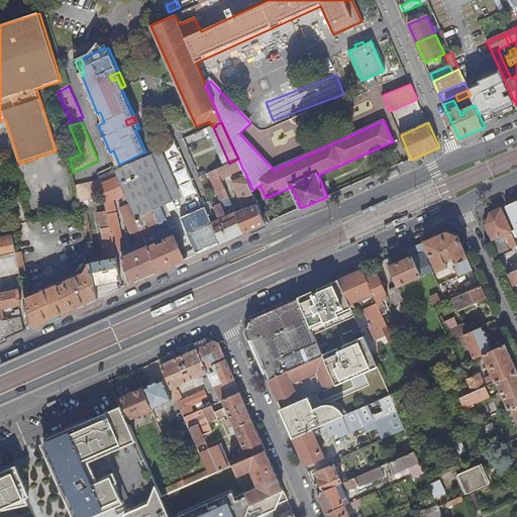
[(161,150),(151,154),(172,201),(182,197),(161,150)]
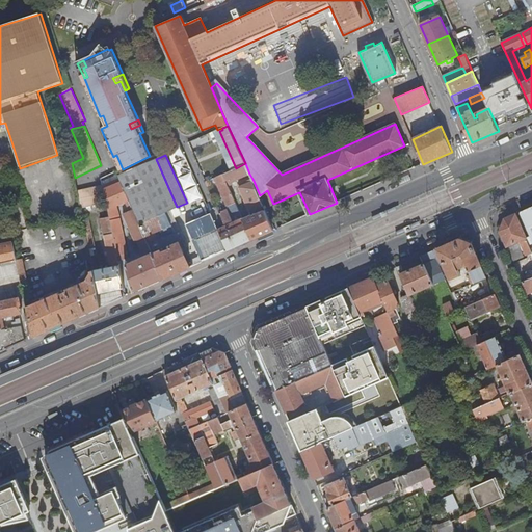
[(121,183),(129,201),(132,207),(151,250),(154,248),(151,241),(158,238),(156,233),(164,229),(167,237),(161,240),(166,251),(162,254),(161,251),(153,256),(163,280),(190,267),(175,234),(181,232),(174,217),(170,210),(177,207),(156,159),(117,175),(121,183)]
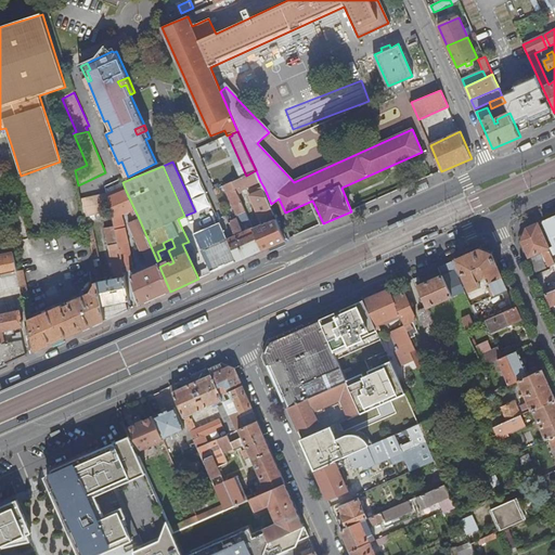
[(233,181),(239,194),(242,192),(239,186),(245,184),(247,188),(260,181),(256,170),(246,176),(236,180),(233,181)]
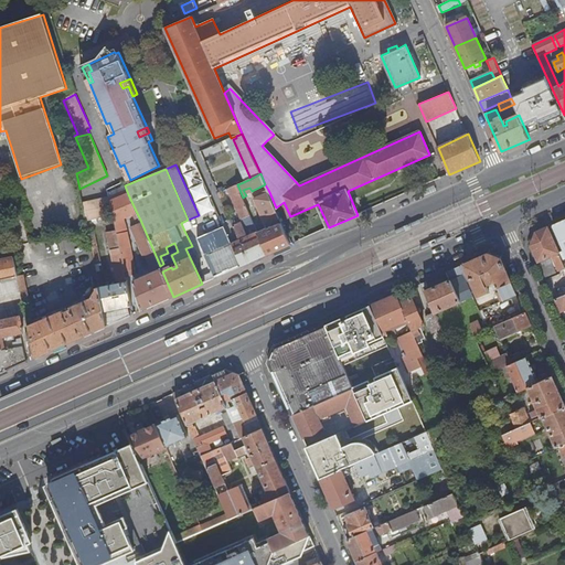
[(236,176),(219,183),(222,191),(228,189),(237,184),(241,183),(236,176)]
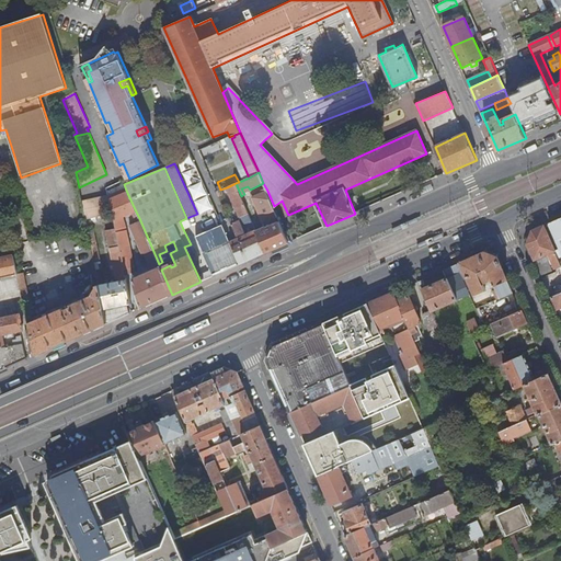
[(227,187),(240,217),(245,215),(253,231),(247,235),(240,221),(231,225),(238,238),(232,240),(230,241),(240,264),(243,263),(266,252),(256,231),(241,196),(236,183),(227,187)]
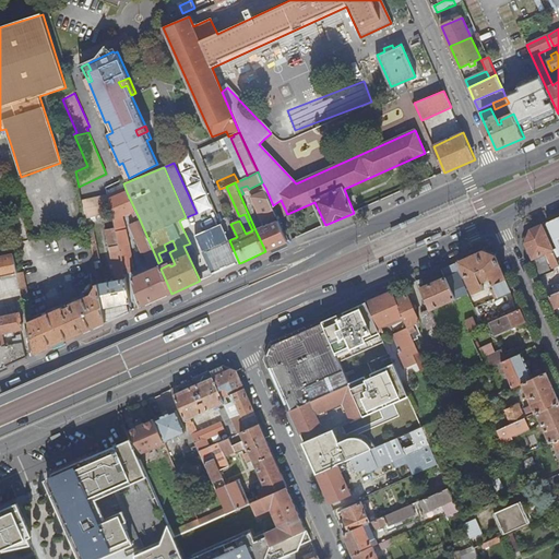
[(256,230),(265,251),(288,241),(273,205),(266,190),(252,197),(265,226),(256,230)]
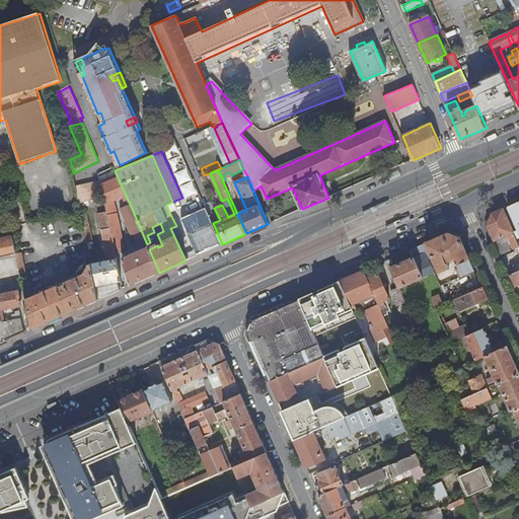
[(118,178),(101,184),(104,199),(105,205),(126,196),(118,178)]
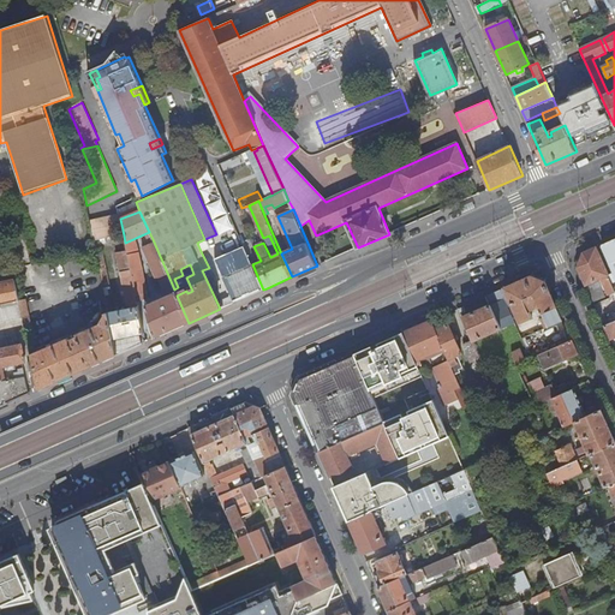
[(120,216),(90,222),(94,242),(124,236),(120,219),(120,216)]
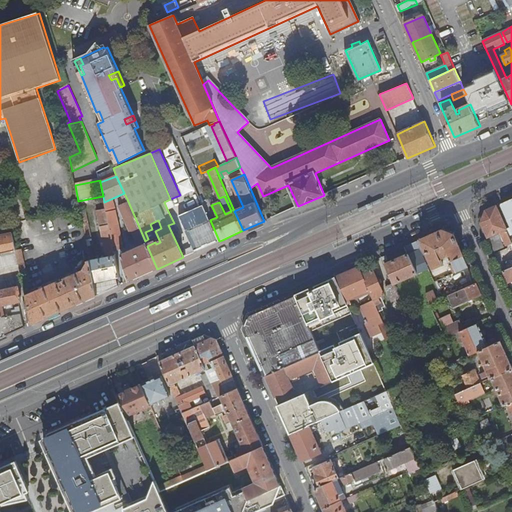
[(508,220),(511,228),(511,198),(509,200),(501,204),(509,219),(508,220)]
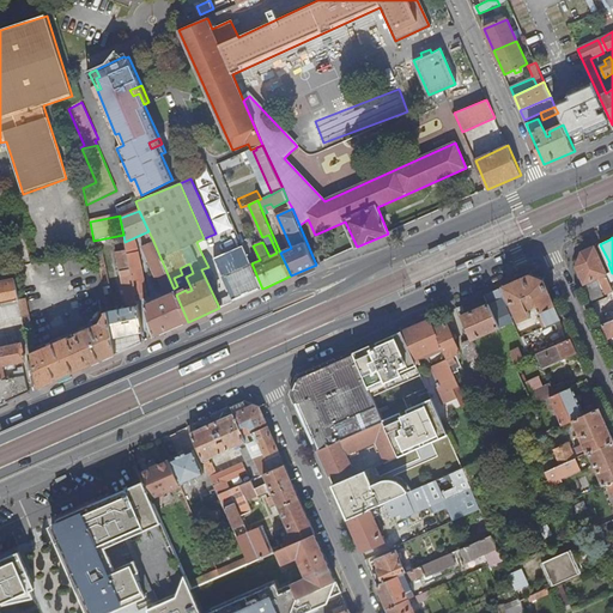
[(150,244),(143,248),(156,279),(158,278),(164,289),(167,296),(145,305),(155,337),(188,322),(176,295),(175,292),(176,292),(174,289),(152,238),(149,241),(150,244)]
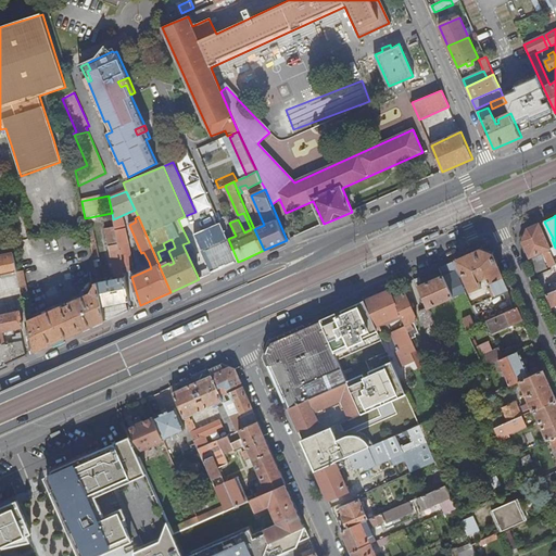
[(185,216),(178,219),(181,227),(188,224),(185,216)]
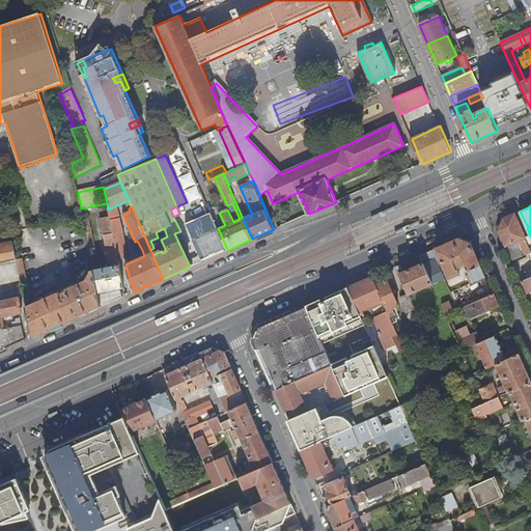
[(394,206),(370,217),(372,221),(396,211),(394,206)]
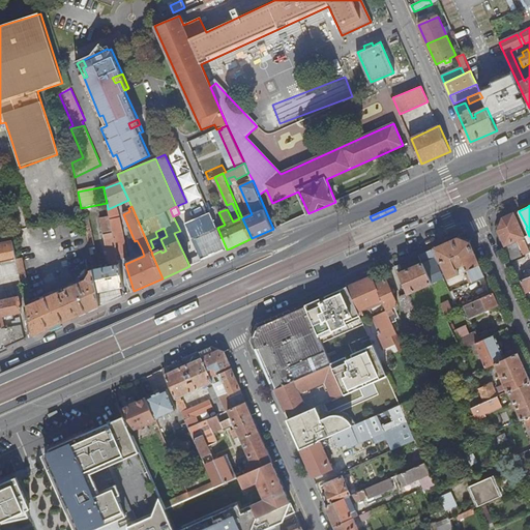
[(187,227),(203,261),(227,249),(217,228),(210,212),(194,219),(195,224),(187,227)]
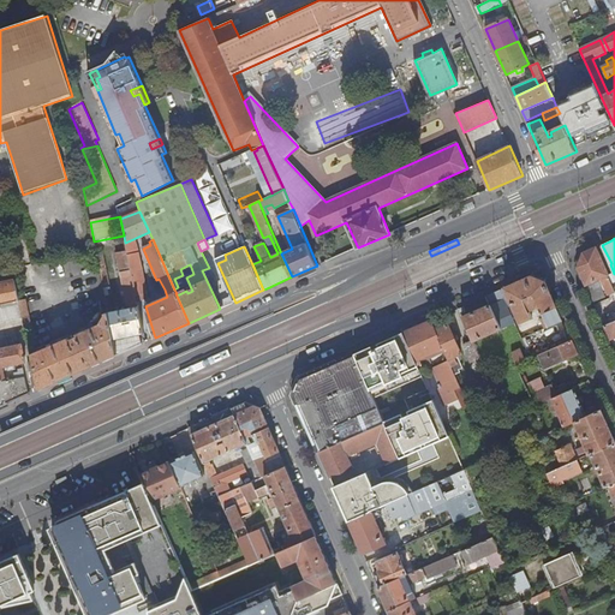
[(579,268),(595,303),(603,298),(596,281),(602,279),(609,296),(614,292),(614,290),(614,288),(611,281),(614,279),(613,274),(609,275),(597,248),(585,252),(579,268)]
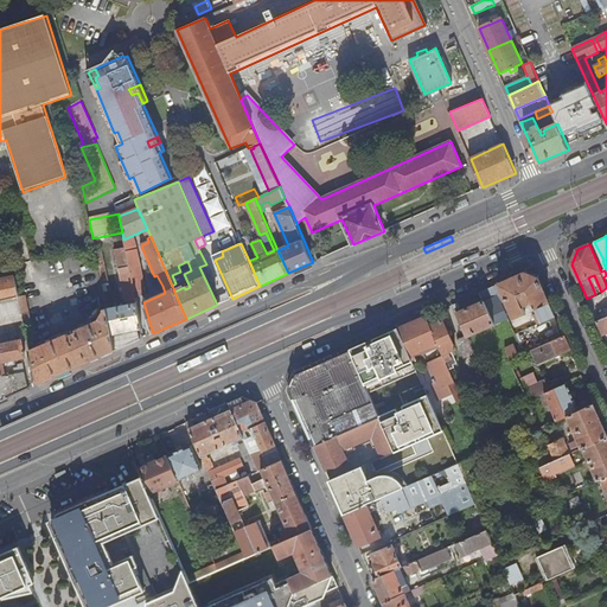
[(126,248),(131,273),(135,292),(145,289),(136,246),(126,248)]
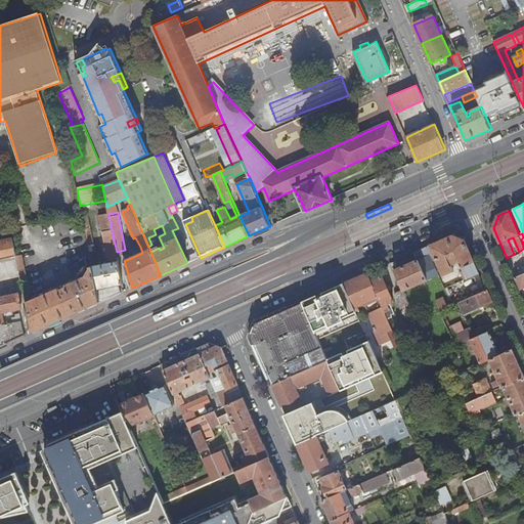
[(191,217),(181,222),(198,259),(201,258),(185,224),(192,221),(191,217)]
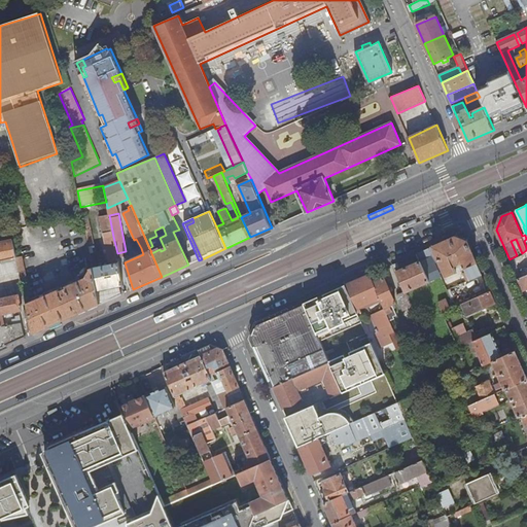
[(415,220),(391,231),(393,235),(417,224),(415,220)]
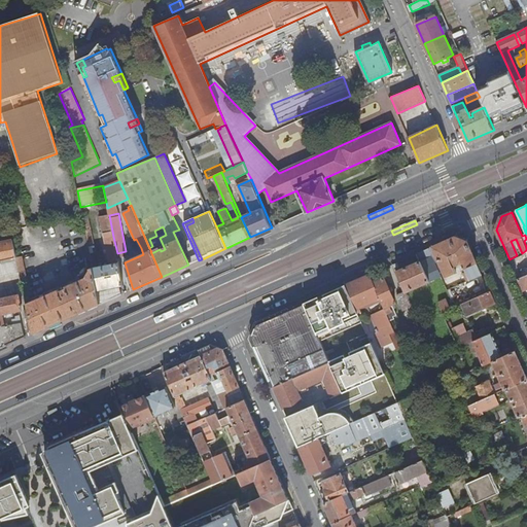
[(84,227),(89,246),(94,245),(90,227),(84,227)]
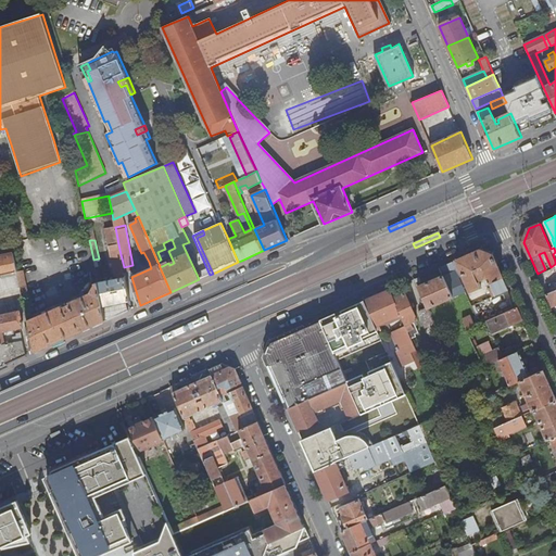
[(0,291),(21,287),(11,241),(5,243),(0,243),(0,291)]
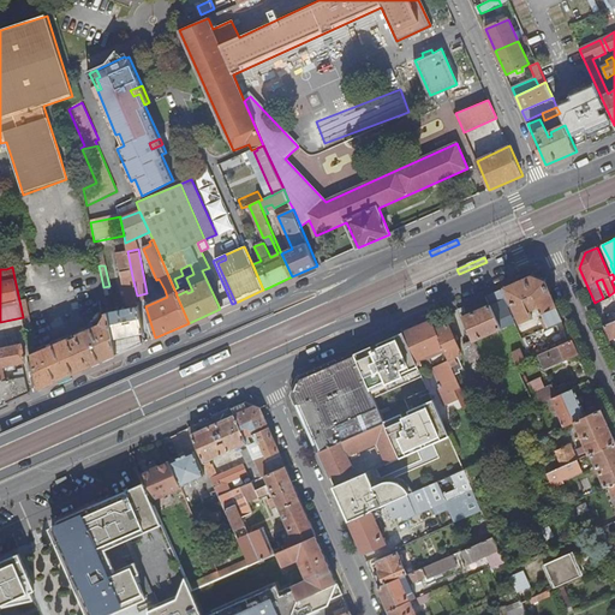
[(501,290),(509,306),(514,304),(523,323),(533,318),(530,311),(535,309),(538,316),(544,314),(547,317),(543,320),(547,328),(563,321),(545,281),(532,275),(501,290)]
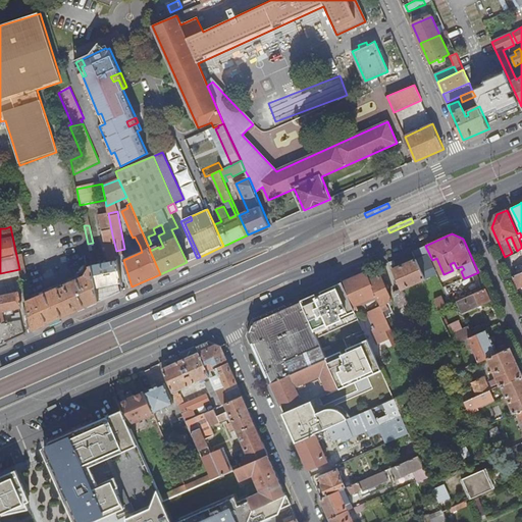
[(103,237),(107,254),(116,252),(116,251),(112,235),(103,237)]
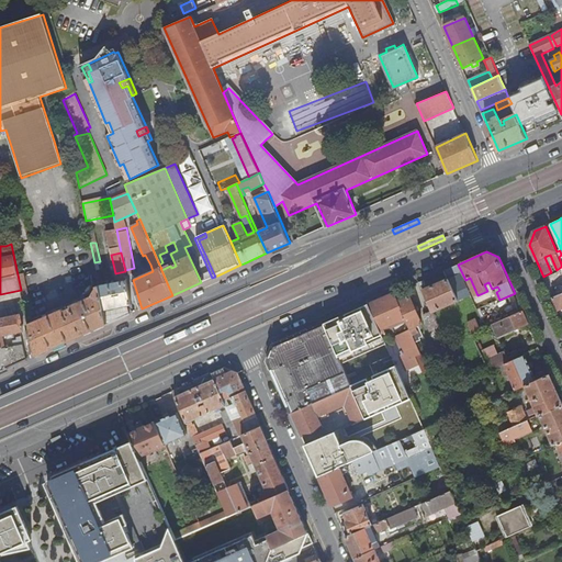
[(424,291),(433,311),(433,312),(472,294),(465,280),(458,265),(445,270),(448,279),(424,291)]
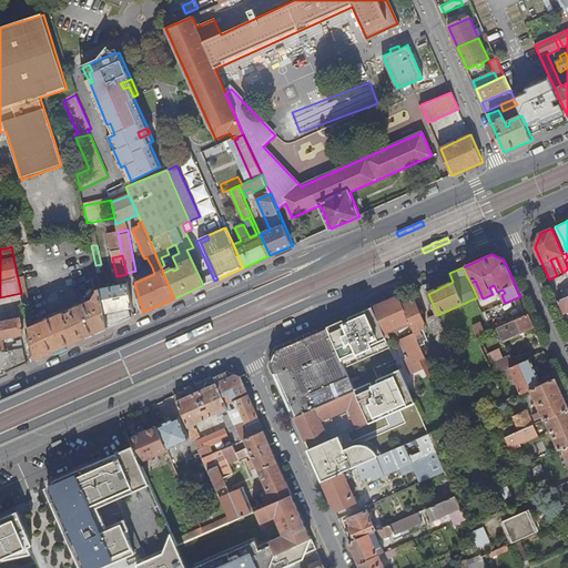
[(100,288),(108,327),(131,317),(129,308),(133,308),(128,283),(100,288)]
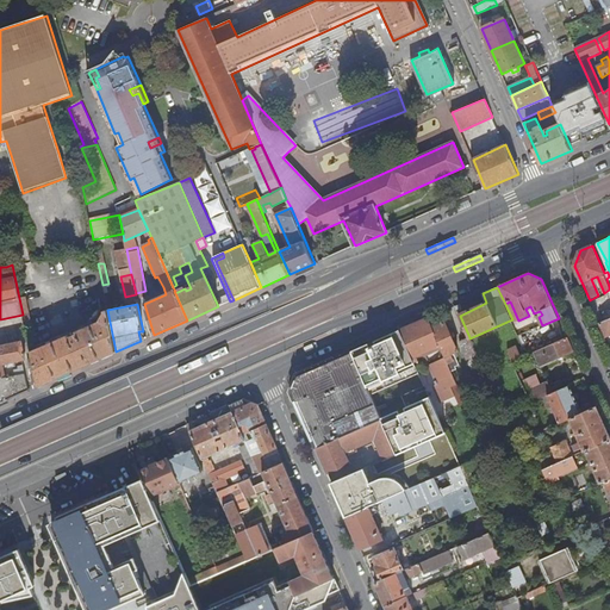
[(107,310),(100,321),(76,332),(76,334),(69,337),(68,335),(31,352),(37,386),(116,352),(107,310)]
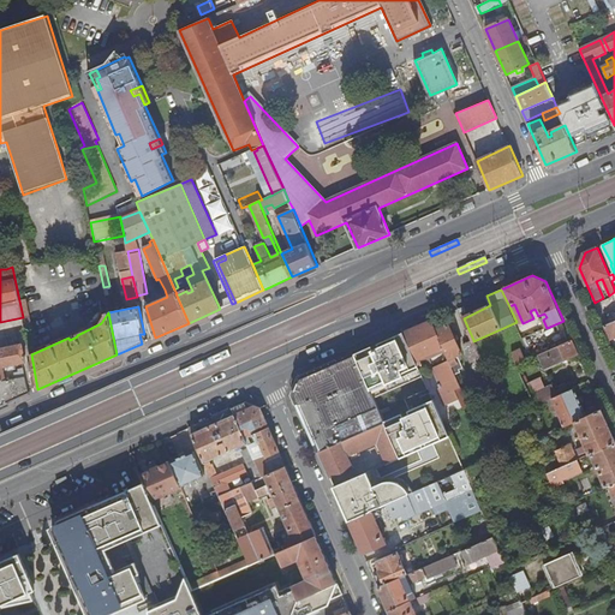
[(0,332),(25,327),(23,317),(0,322),(0,332)]
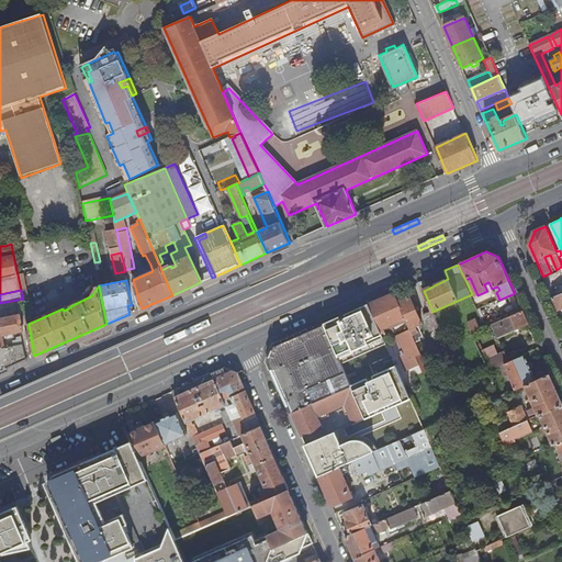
[(371,307),(381,329),(396,323),(407,318),(400,301),(395,292),(370,303),(371,307)]
